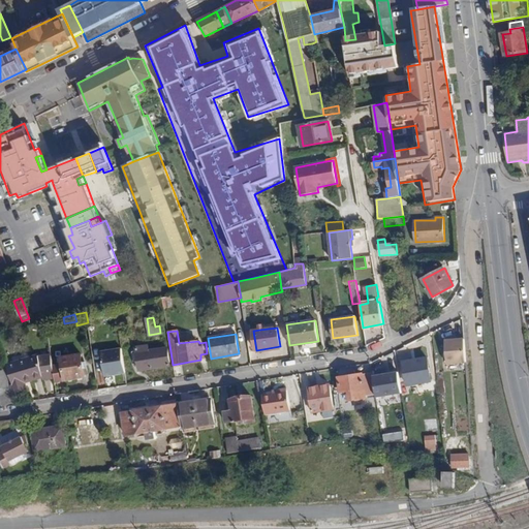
[(466,362),(464,339),(446,340),(447,362),(466,362)]
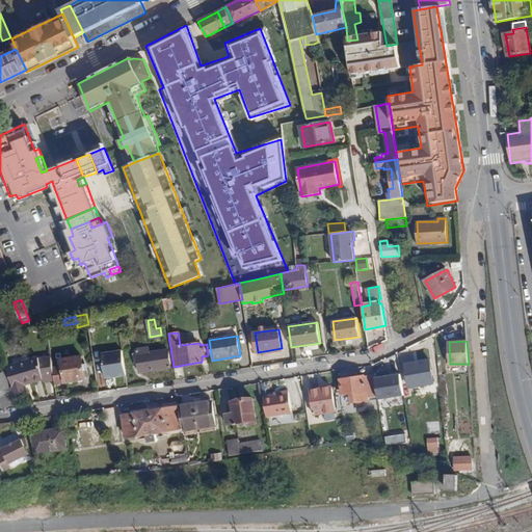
[(149,352),(148,347),(137,349),(138,352),(139,362),(141,372),(171,367),(168,350),(149,352)]
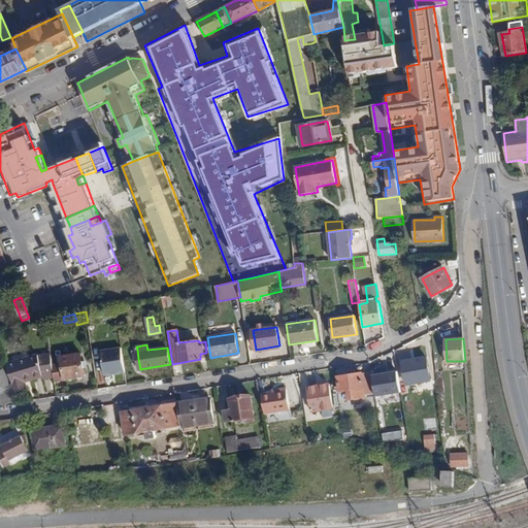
[(52,364),(54,376),(55,380),(84,376),(80,354),(73,354),(72,348),(60,349),(62,363),(52,364)]
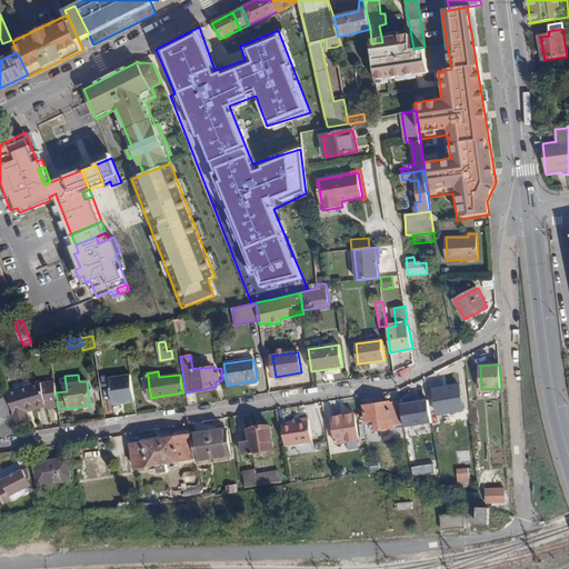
[(109,405),(131,405),(131,376),(108,376),(109,405)]
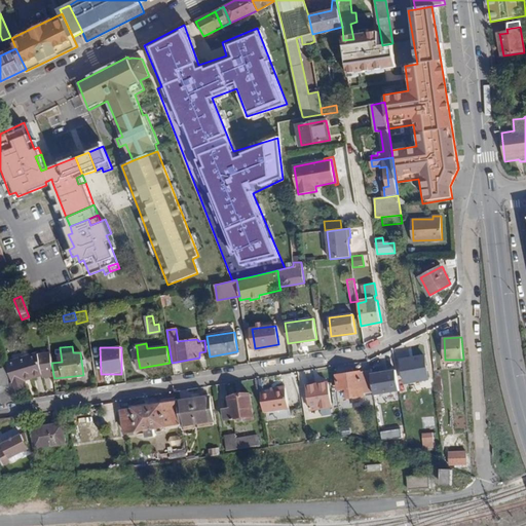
[(53,375),(51,363),(50,351),(37,353),(8,362),(16,389),(27,387),(25,381),(42,375),(42,377),(53,375)]
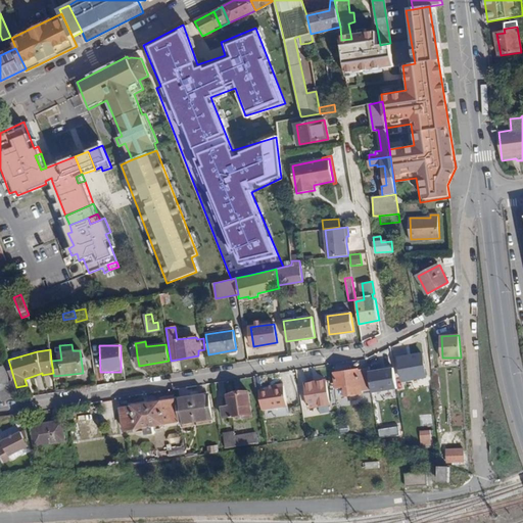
[(425,377),(422,353),(399,358),(402,380),(425,377)]
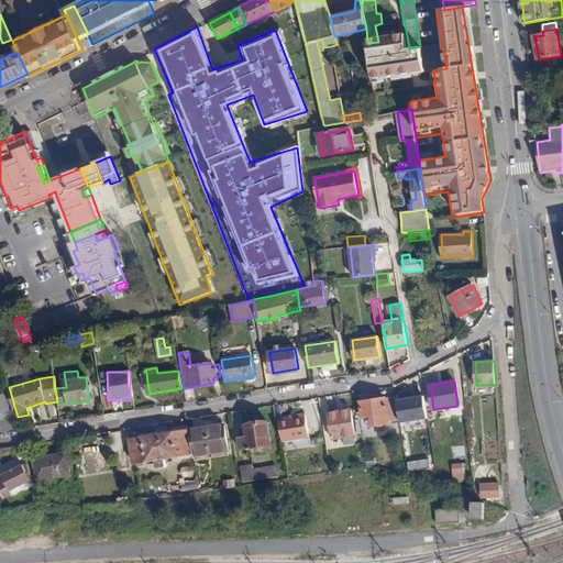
[(355,399),(354,393),(330,396),(331,403),(355,399)]
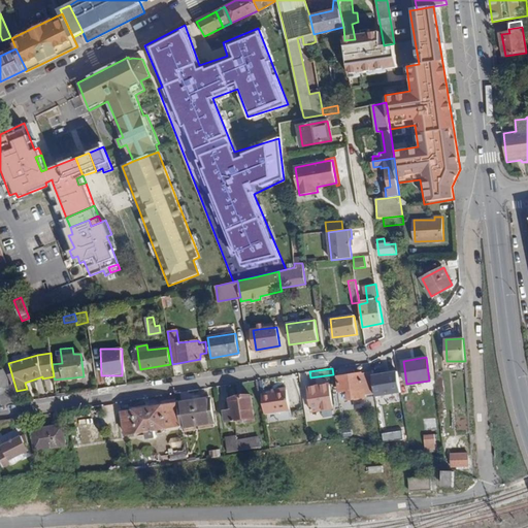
[(15,400),(6,369),(0,370),(0,395),(3,404),(15,400)]
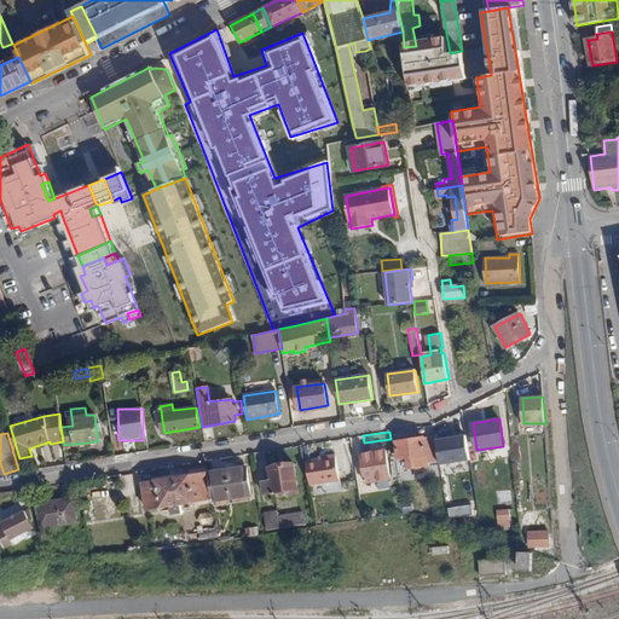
[(440,461),(435,435),(397,443),(399,458),(409,457),(410,467),(429,464),(429,462),(440,461)]
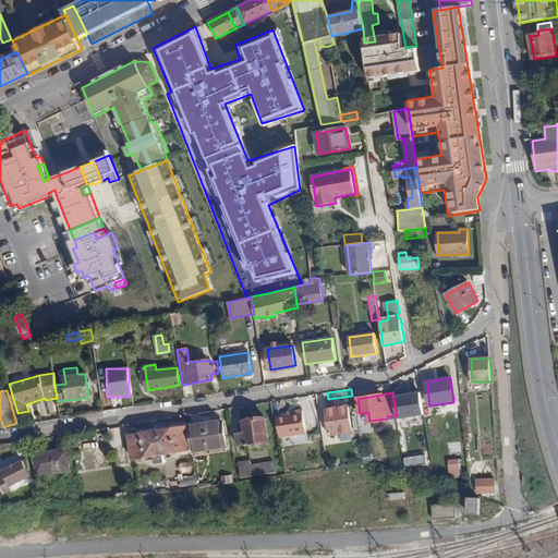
[(329,435),(352,432),(348,405),(325,410),(329,435)]
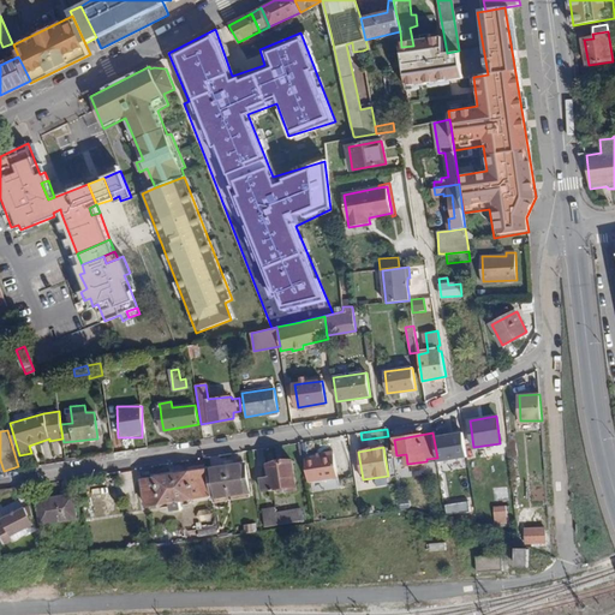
[(338,478),(334,454),(316,457),(304,458),(308,483),(338,478)]
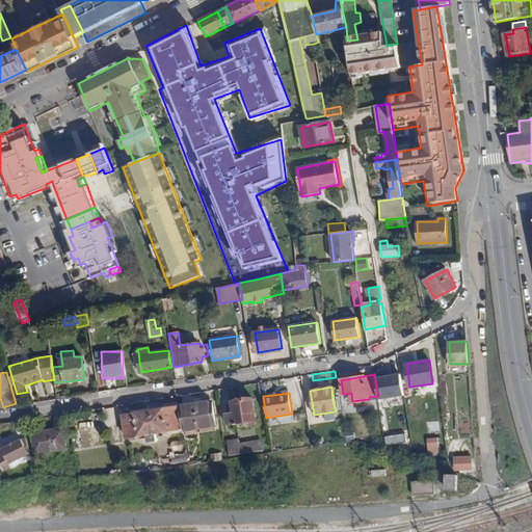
[(257,423),(253,399),(233,402),(235,413),(227,414),(229,425),(247,422),(248,424),(257,423)]
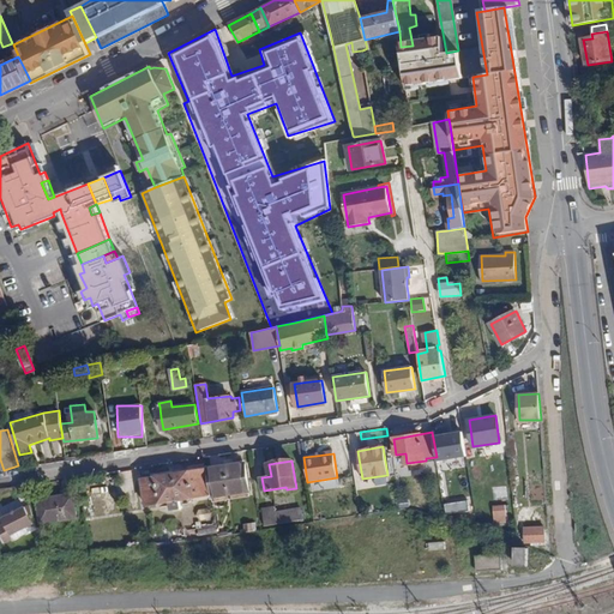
[(244,463),(226,467),(230,494),(250,491),(246,463),(244,463)]
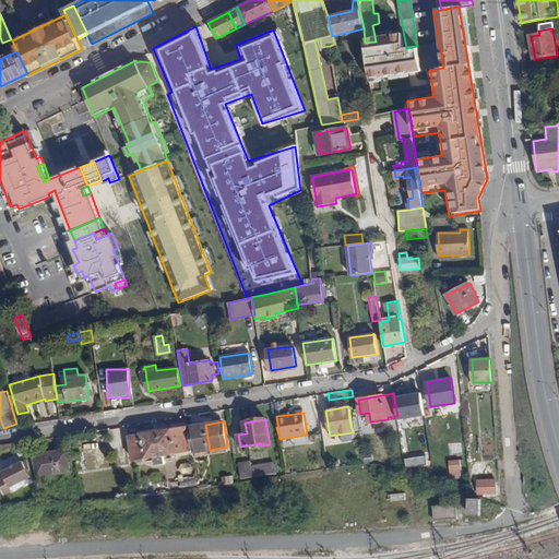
[(139,436),(190,427),(189,424),(139,432),(139,436)]
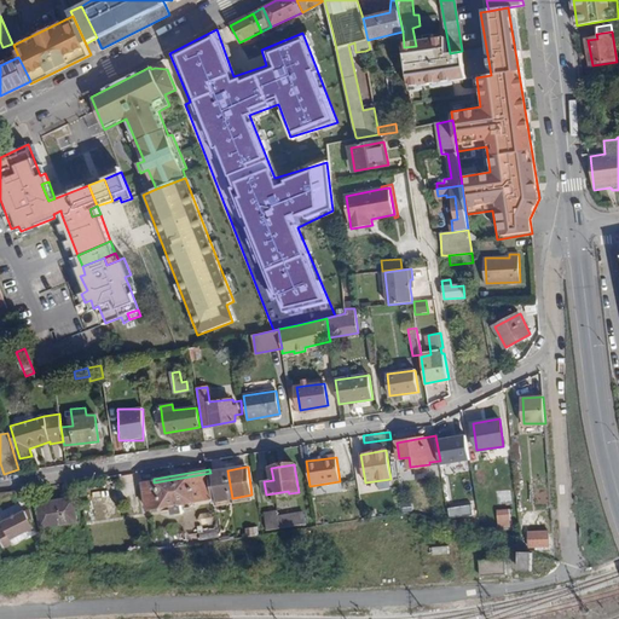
[(214,501),(232,498),(227,470),(210,473),(214,497),(214,501)]
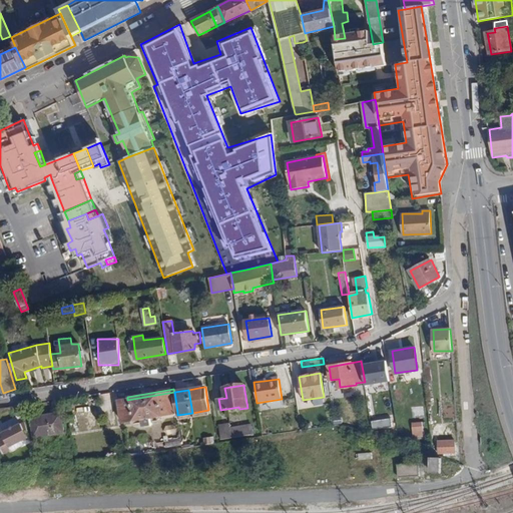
[(177,412),(174,392),(127,400),(119,401),(123,421),(142,418),(152,416),(177,412)]
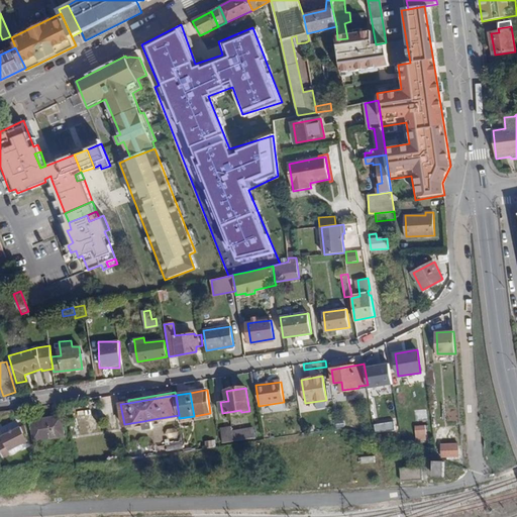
[(64,434),(61,416),(31,420),(34,440),(64,434)]
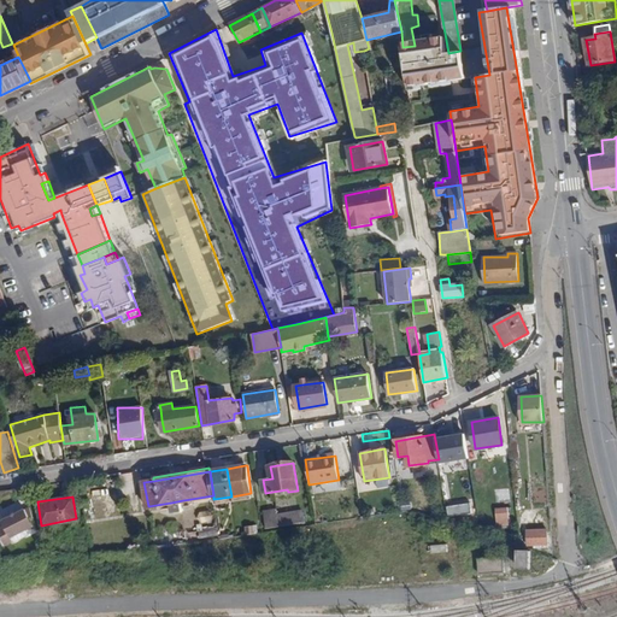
[(448,515),(470,511),(470,504),(447,507),(448,515)]
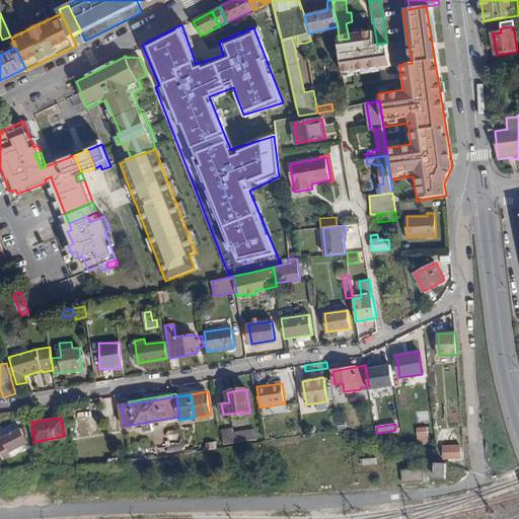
[(233,432),(232,427),(221,429),(224,444),(256,439),(254,429),(233,432)]
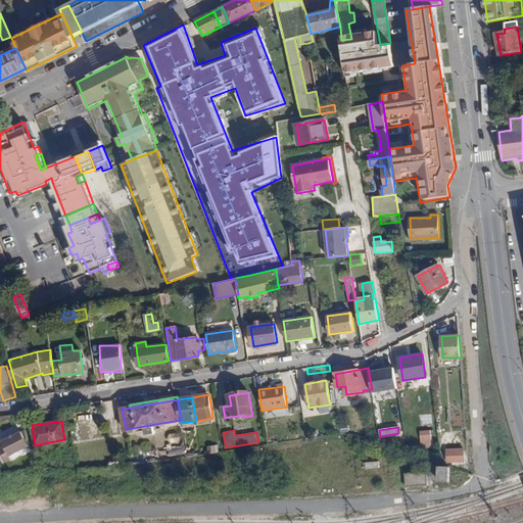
[(420,446),(431,445),(430,431),(419,432),(420,446)]
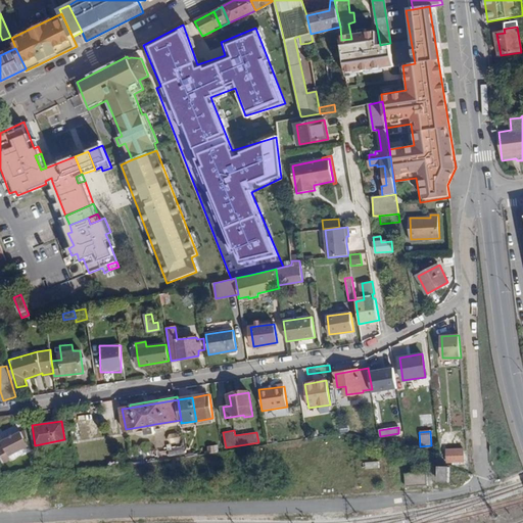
[(26,432),(22,434),(29,448),(31,447),(26,432)]
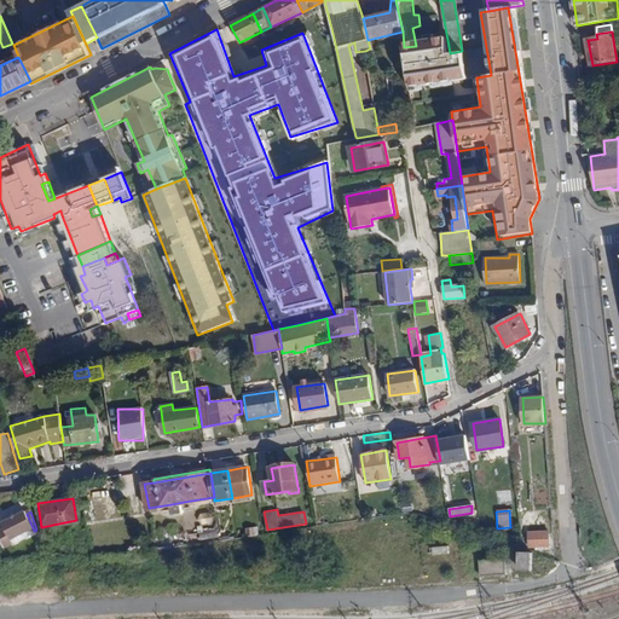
[(34,531),(27,514),(3,524),(5,528),(0,530),(0,541),(3,548),(11,544),(10,541),(34,531)]
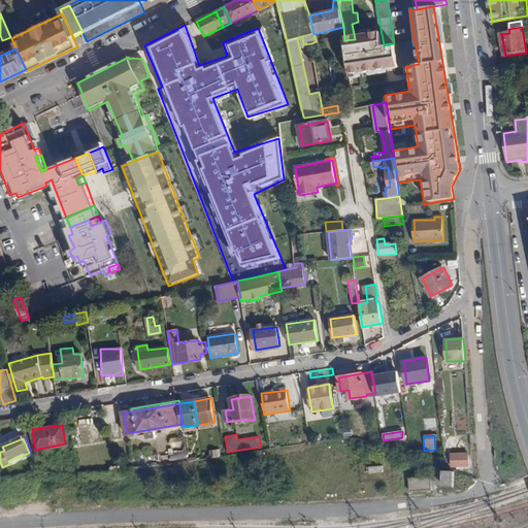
[(178,460),(177,453),(162,455),(163,463),(178,460)]
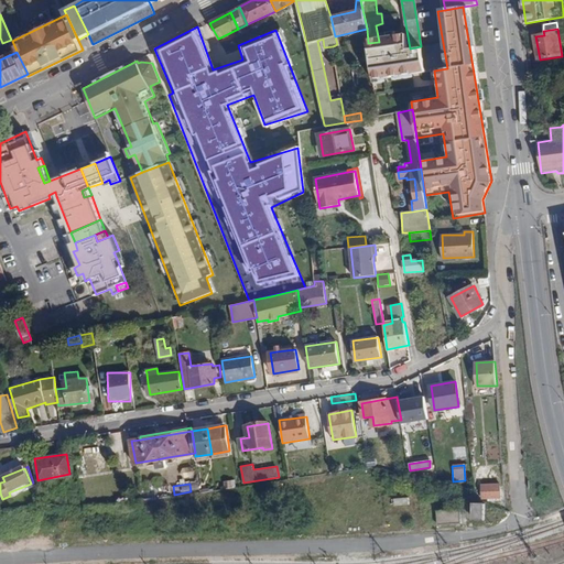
[(500,485),(480,485),(481,500),(500,499),(500,485)]
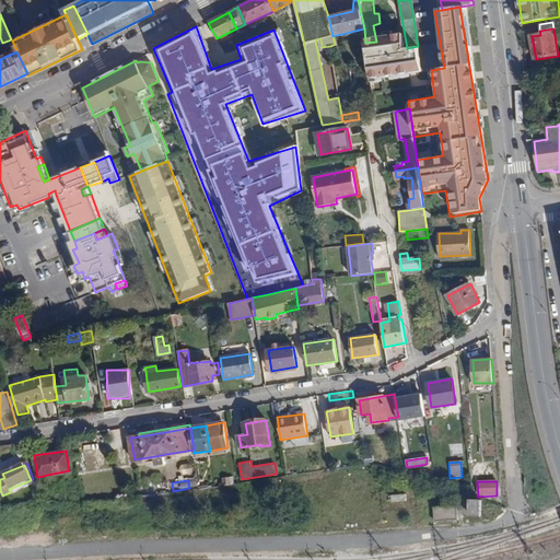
[(480,514),(480,501),(471,501),(471,514),(480,514)]
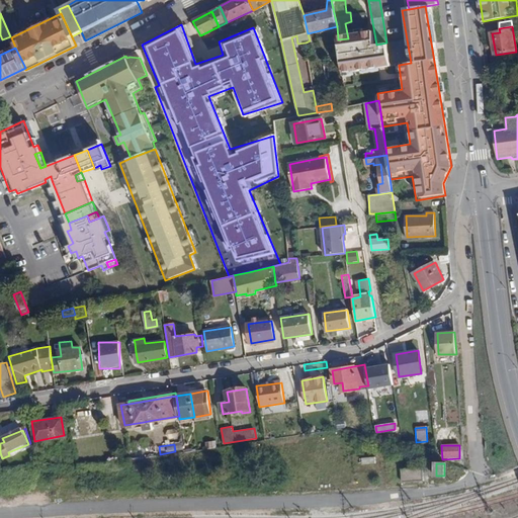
[(422,480),(422,469),(403,470),(404,481),(422,480)]
